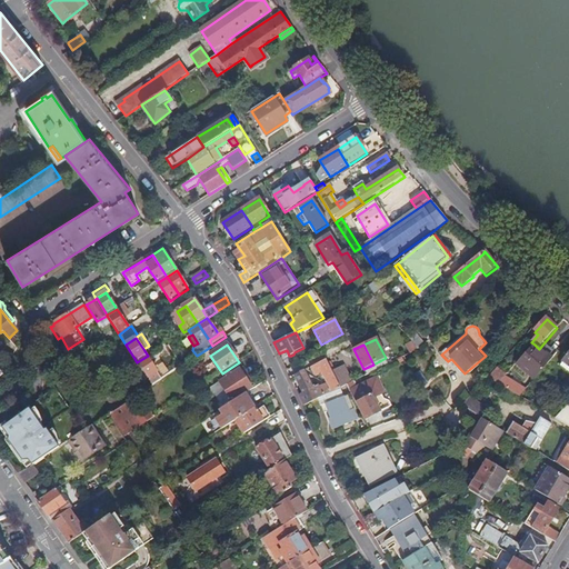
[(535,345),(517,365),(535,380),(551,360),(539,349),(535,345)]
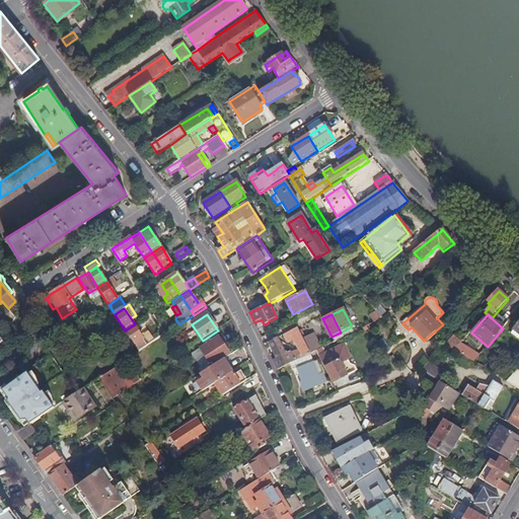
[(148,346),(135,324),(125,330),(139,352),(148,346)]
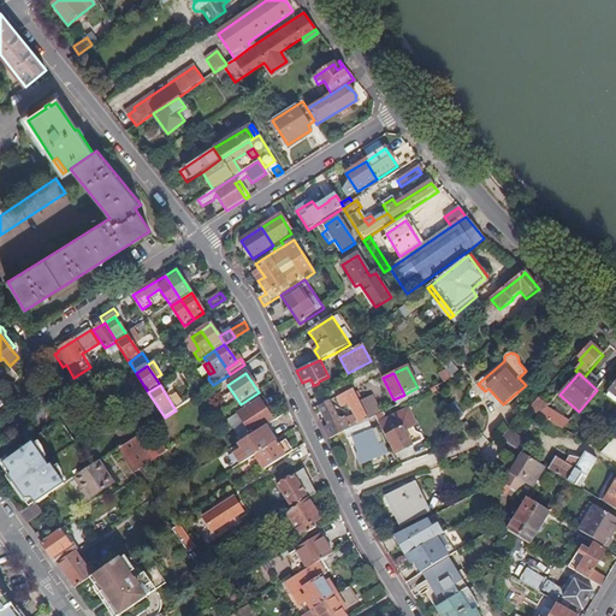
[(350,403),(359,421),(360,425),(368,420),(361,406),(354,390),(337,397),(342,407),(350,403)]
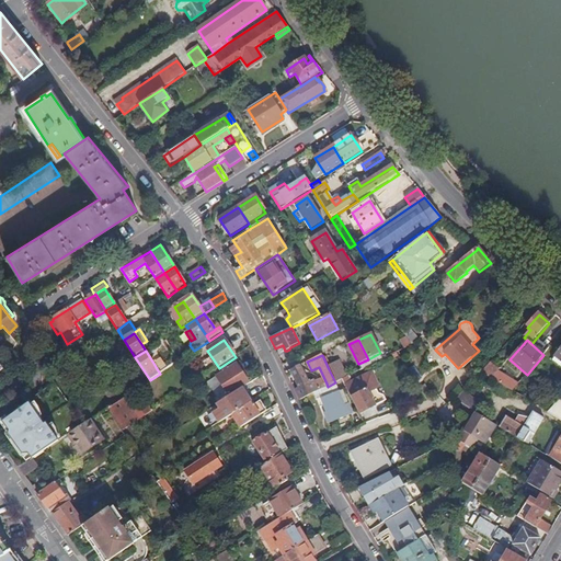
[(341,363),(329,369),(335,382),(342,380),(346,378),(347,377),(341,363)]
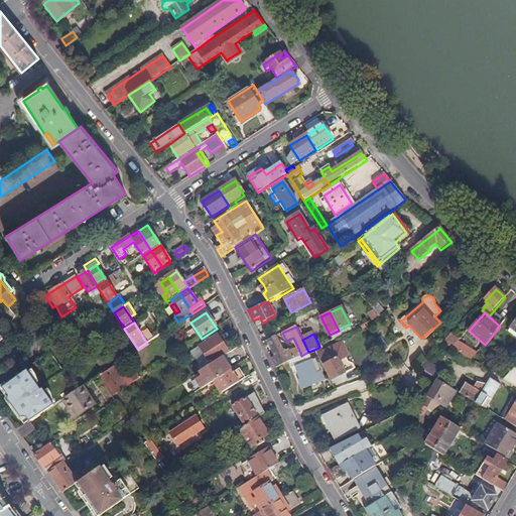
[(200,348),(204,354),(195,360),(200,368),(209,362),(211,365),(229,353),(218,336),(200,348)]
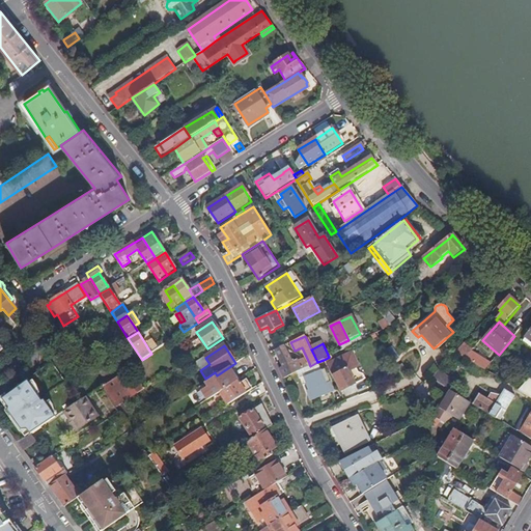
[(471,353),(463,345),(455,354),(465,359),(470,353),(471,353)]
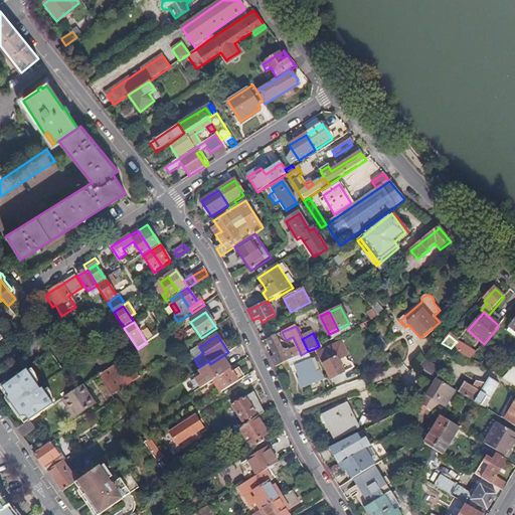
[(276,338),(275,336),(268,340),(276,356),(271,358),(276,368),(301,355),(300,352),(297,353),(294,348),(288,351),(288,350),(283,352),(276,338)]
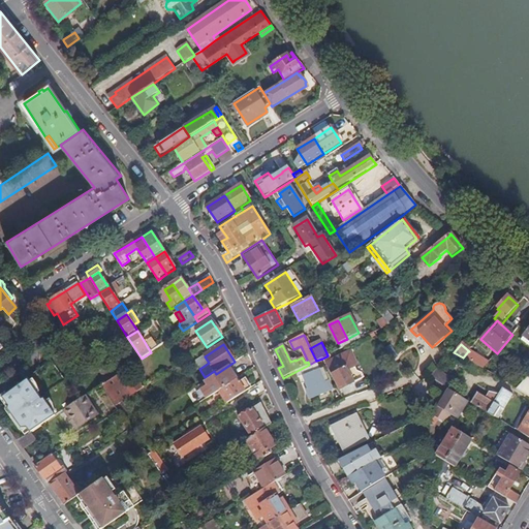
[(489,364),(468,351),(463,358),(484,370),(489,364)]
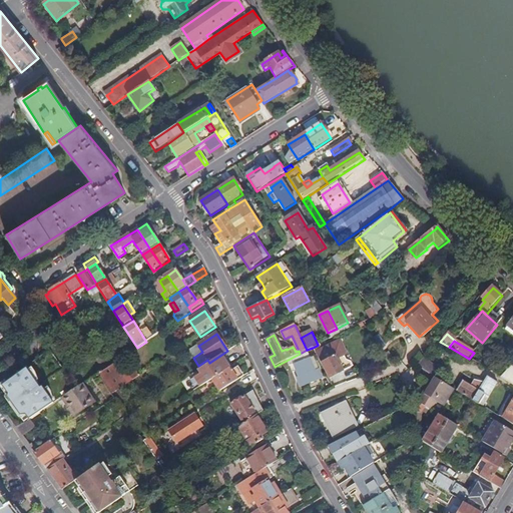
[(339,342),(333,344),(347,370),(352,368),(350,364),(345,363),(343,358),(344,353),(339,342)]
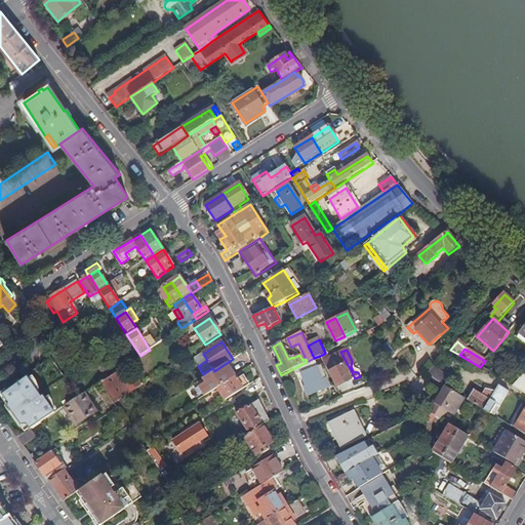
[(327,359),(324,354),(320,356),(329,372),(330,372),(337,387),(355,378),(340,352),(327,359)]
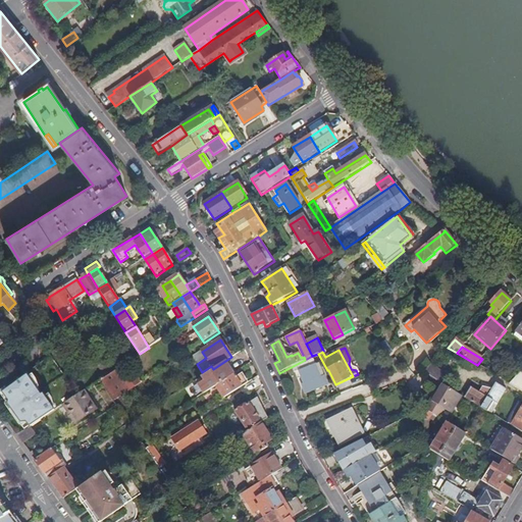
[(238,372),(227,360),(202,377),(205,381),(199,384),(200,387),(200,388),(202,393),(203,392),(204,394),(216,386),(233,375),(238,372)]
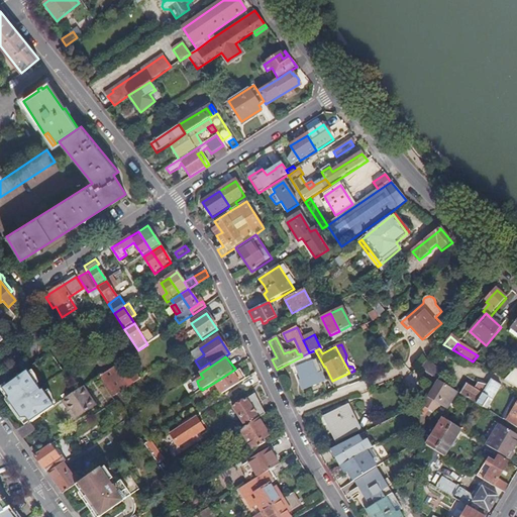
[(300,382),(304,391),(325,382),(321,373),(318,375),(313,362),(309,363),(307,356),(294,362),(301,381),(300,382)]
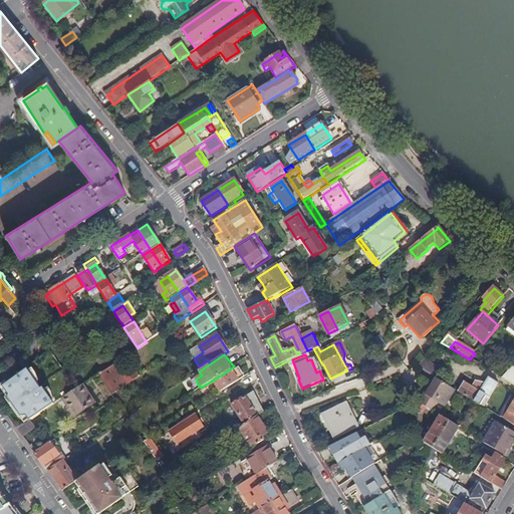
[(429,363),(424,371),(434,376),(438,369),(429,363)]
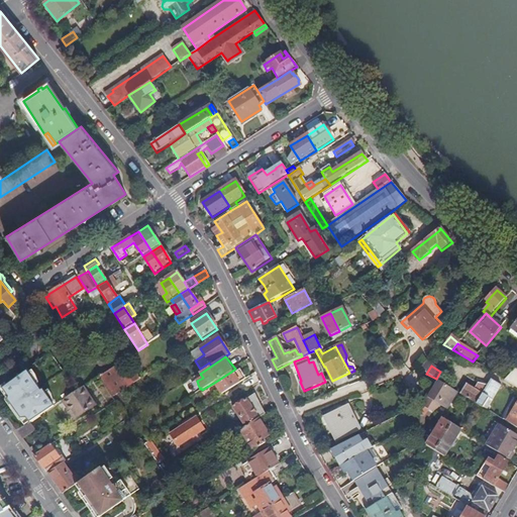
[(128,388),(114,367),(99,377),(114,397),(118,394),(128,388)]
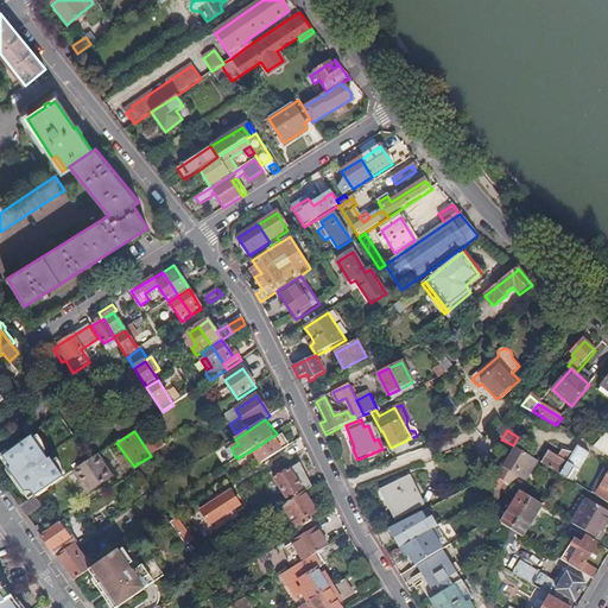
[(594,448),(607,456),(607,435),(606,434),(594,448)]
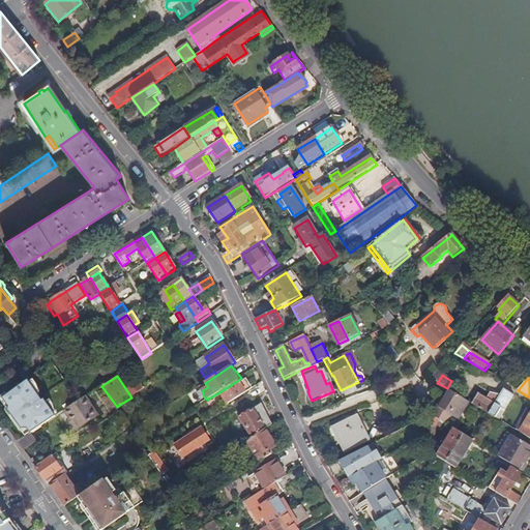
[(237,381),(219,392),(228,405),(252,389),(245,380),(239,384),(237,381)]
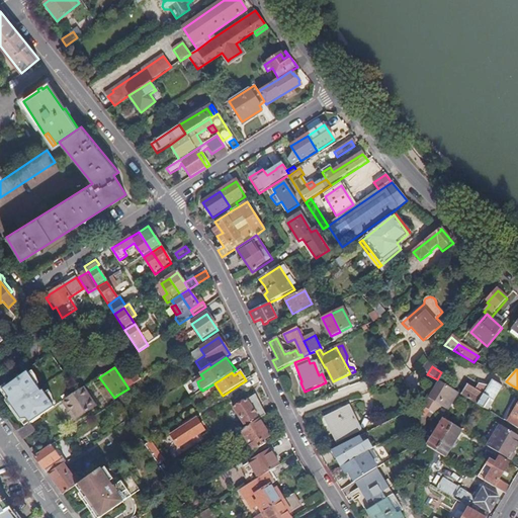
[(26,418),(30,423),(46,413),(54,407),(42,391),(40,392),(26,372),(3,389),(9,397),(8,401),(20,418),(26,418)]
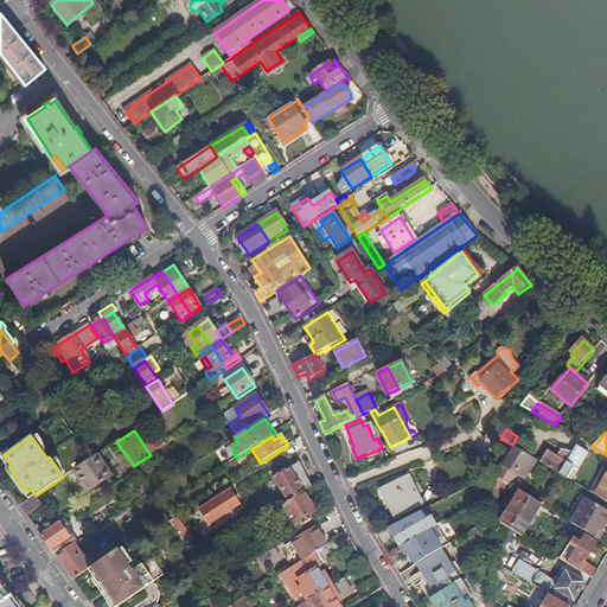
[(154,443),(158,451),(166,445),(163,439),(154,443)]
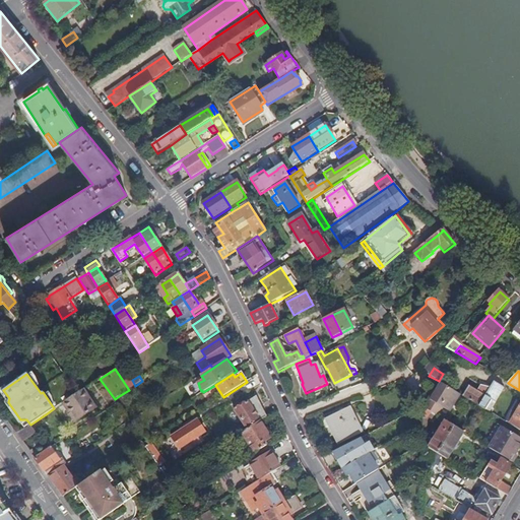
[(463,396),(486,410),(493,400),(497,402),(505,389),(495,382),(486,396),(469,386),(463,396)]
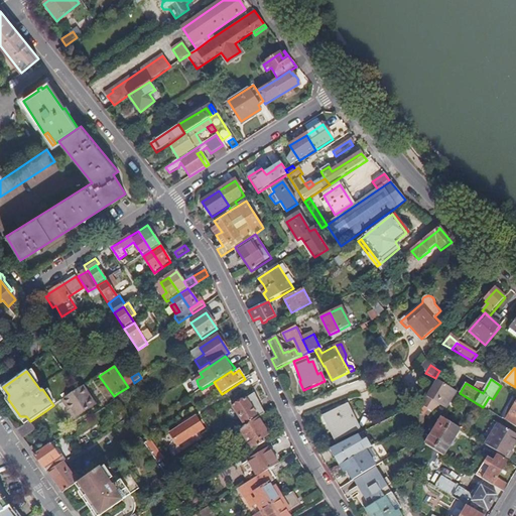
[(446,408),(457,391),(437,380),(433,388),(431,387),(420,405),(423,407),(434,414),(440,405),(446,408)]
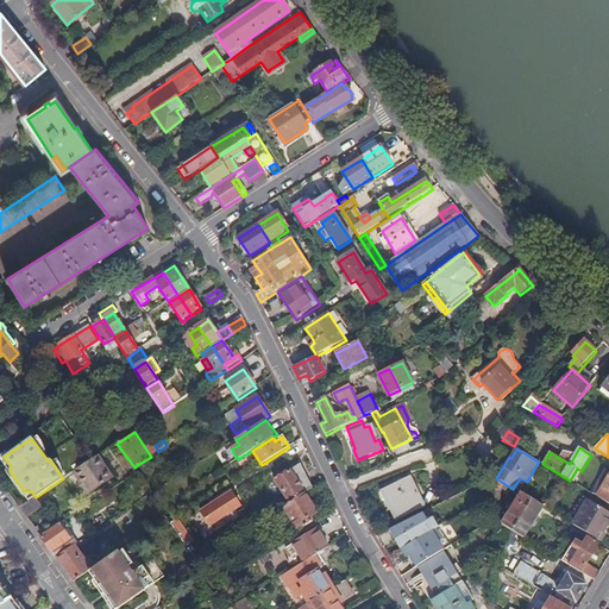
[(157,490),(139,464),(135,468),(138,473),(143,481),(151,494),(157,490)]
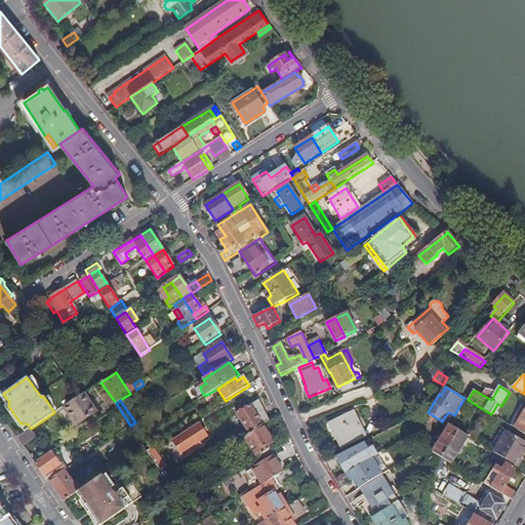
[(238,414),(250,434),(263,426),(270,421),(259,401),(238,414)]
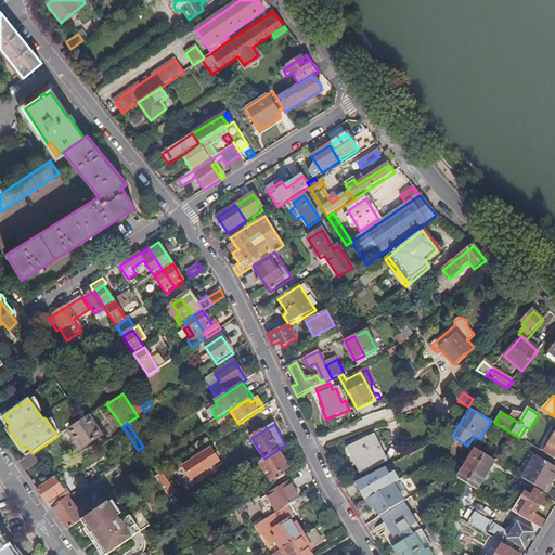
[(526,427),(519,438),(520,439),(524,440),(527,435),(530,429),(526,427)]
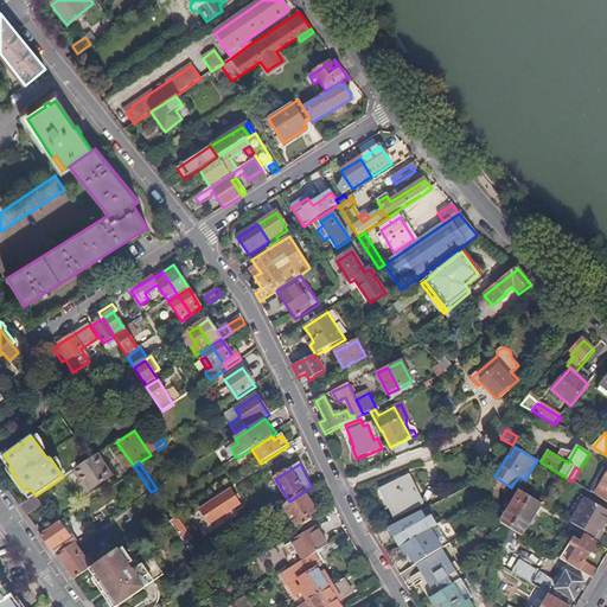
[(87,491),(74,471),(63,477),(53,484),(66,504),(87,491)]
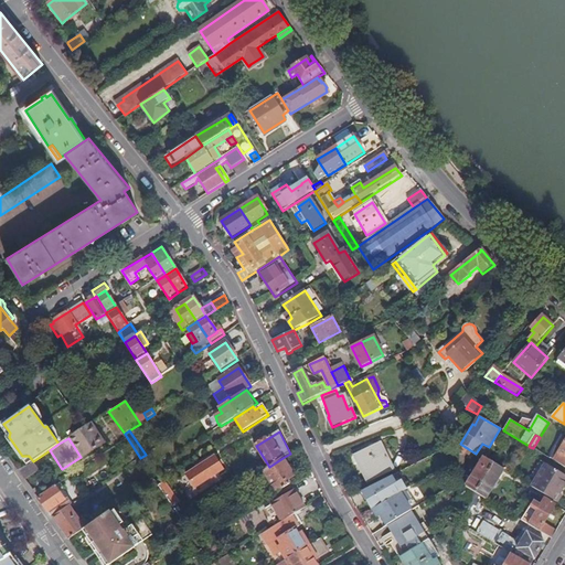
[(124,450),(132,446),(128,439),(119,444),(124,450)]
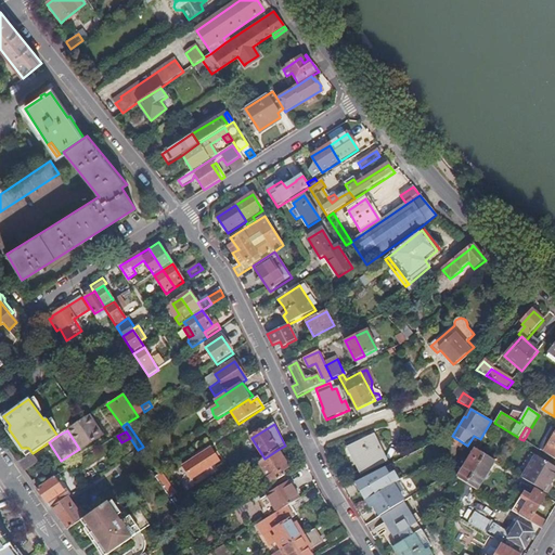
[(345,443),(358,469),(381,459),(368,433),(345,443)]
